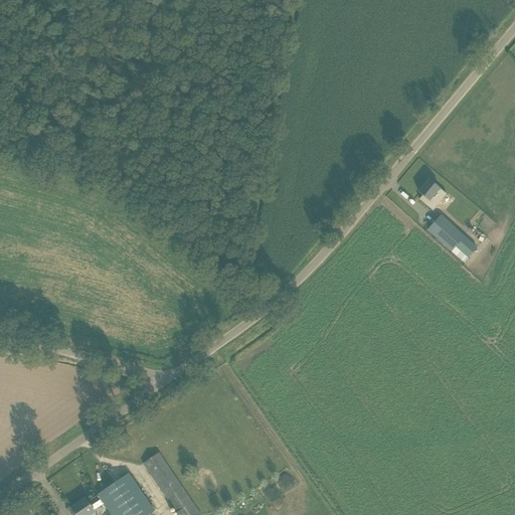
[(447,194),(430,180),(418,192),(422,196),(419,200),(433,211),(447,194)]
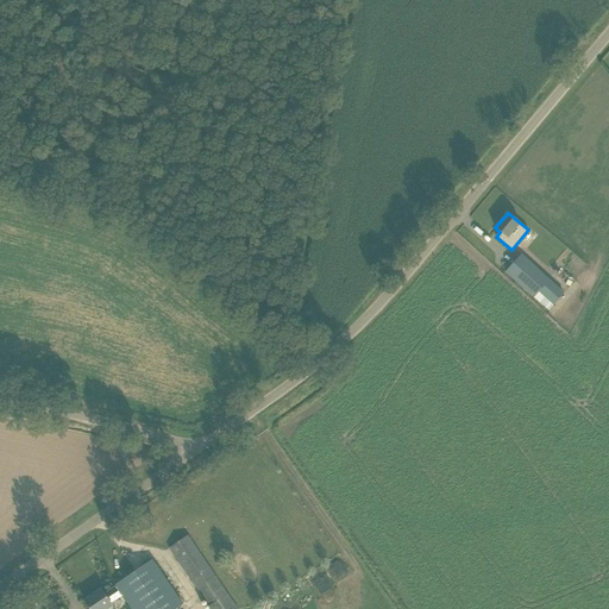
[(521,255),(506,272),(533,297),(539,292),(553,305),(564,294),(521,255)]
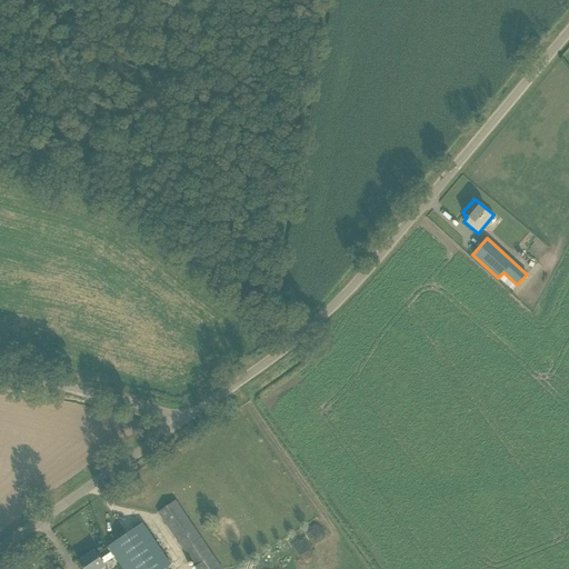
[(222,568),(182,510),(181,510),(176,501),(158,512),(165,521),(196,568),(222,568)]
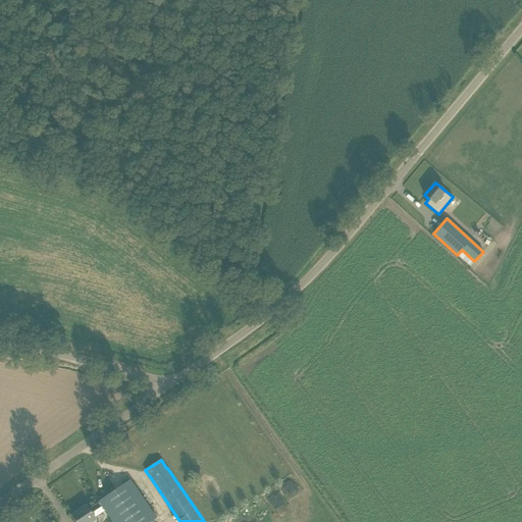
[(285,489),(296,485),(292,477),(282,481),(285,489)]
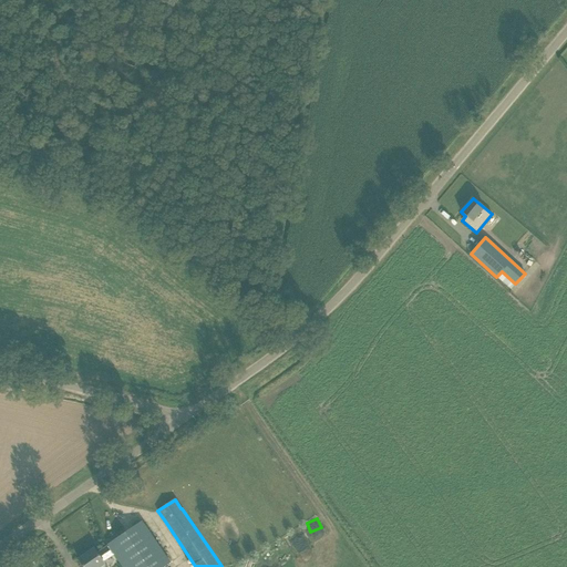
[(79,559),(83,566),(99,566),(114,557),(121,566),(162,566),(169,563),(142,522),(107,545),(109,546),(98,554),(94,549),(79,559)]
